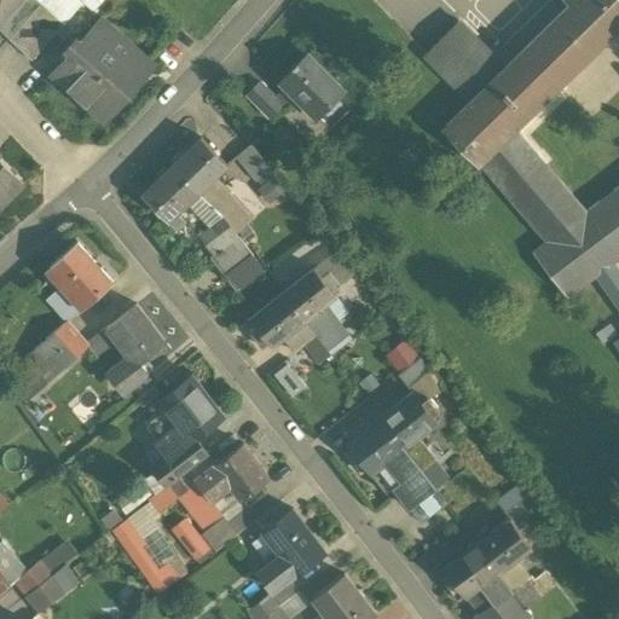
[(0,0),(0,19),(21,0),(0,0)]
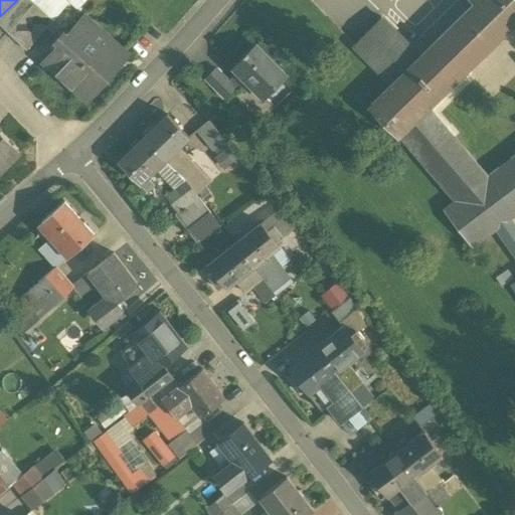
[(30,0),(17,0),(0,16),(0,25),(7,33),(34,3),(30,0)]
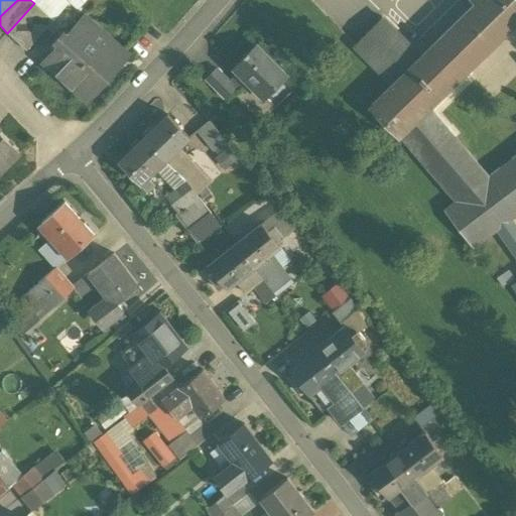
[(69,2),(66,0),(36,0),(34,3),(52,20),(69,2)]
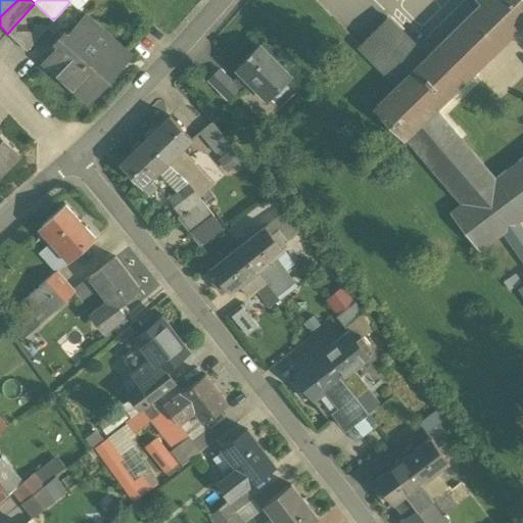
[(87,0),(66,0),(69,2),(79,10),(87,0)]
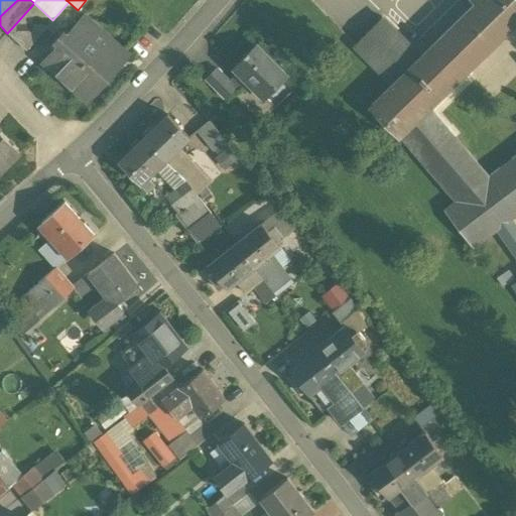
[(421,57),(393,29),(365,57),(392,86),(369,109),(398,139),(400,137),(429,109),(515,22),(515,0),(470,0),(475,4),(421,57)]
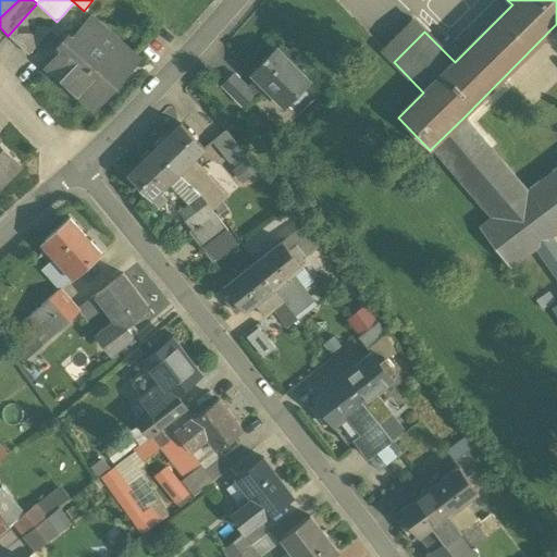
[(37,3),(8,36),(28,54),(57,22),(37,3)]
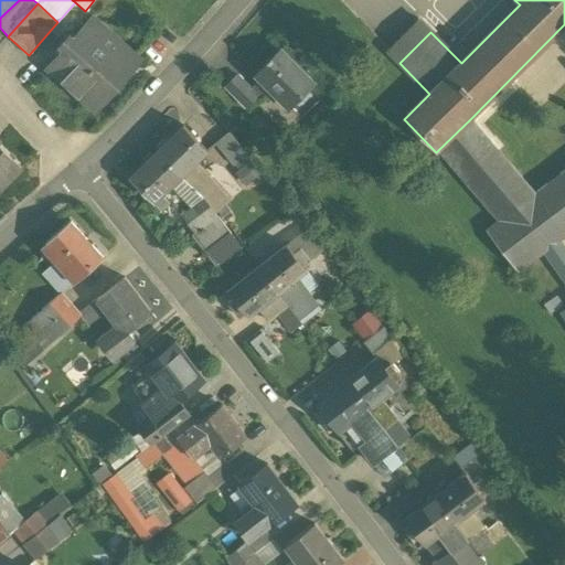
[(92,18),(74,38),(68,33),(60,43),(65,48),(48,67),(93,107),(137,57),(92,18)]
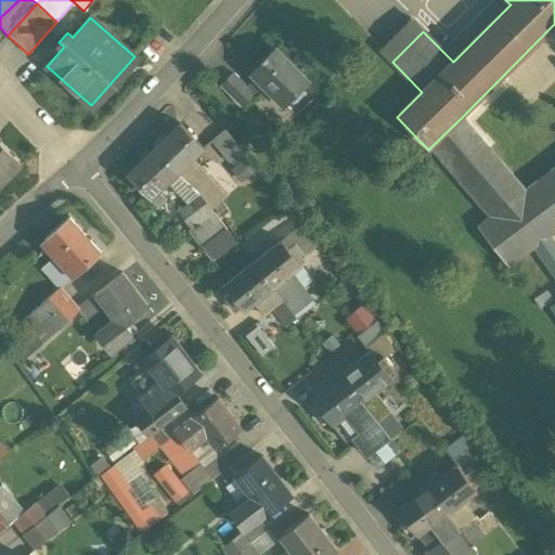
[(274,49),(262,61),(250,73),(256,78),(252,82),(259,90),(263,86),(284,107),(309,84),(294,68),(274,49)]
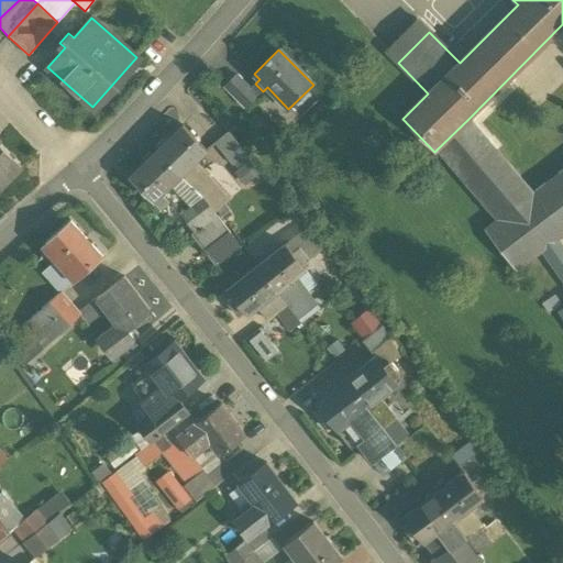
[(256,98),(234,76),(224,86),(246,108),(256,98)]
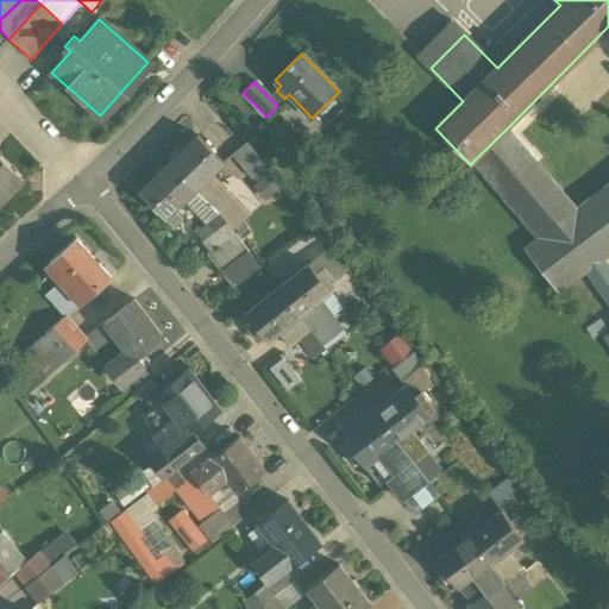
[(576,209),(507,129),(472,162),(538,238),(539,239),(577,211),(576,209)]
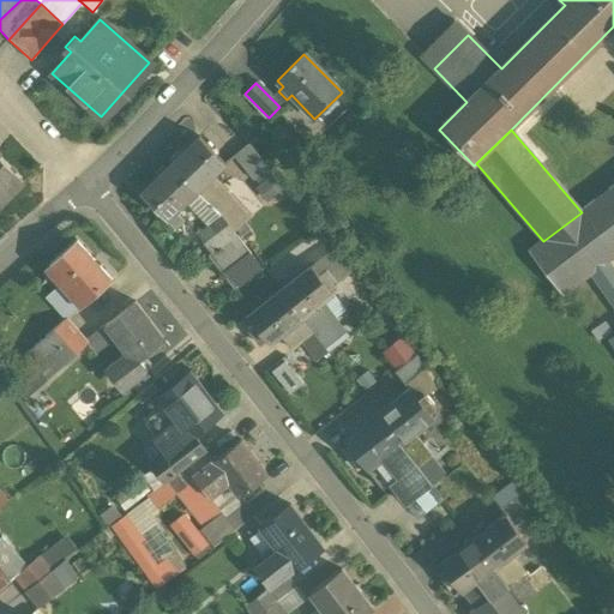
[(199,138),(170,167),(197,193),(198,192),(214,178),(226,166),(199,138)]
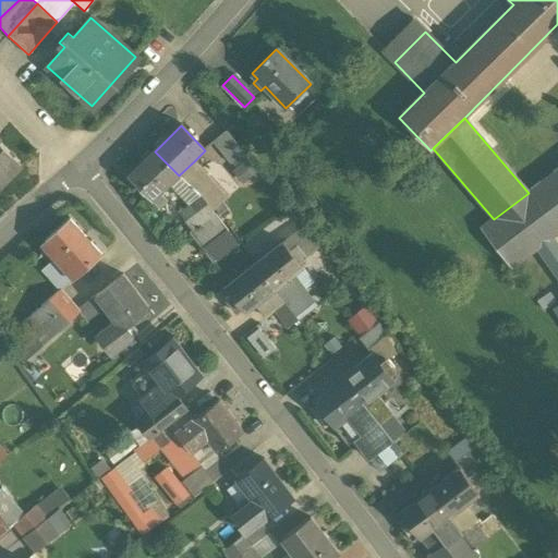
[(228,132),(213,143),(231,166),(245,155),(228,132)]
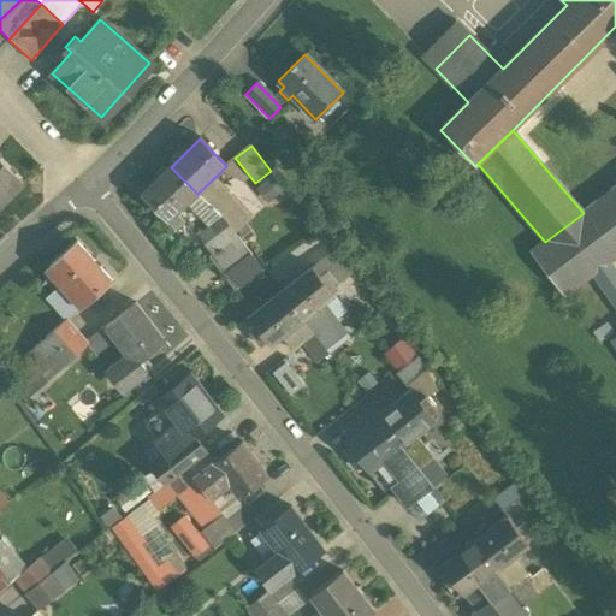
[(0,202),(21,183),(0,161),(0,202)]
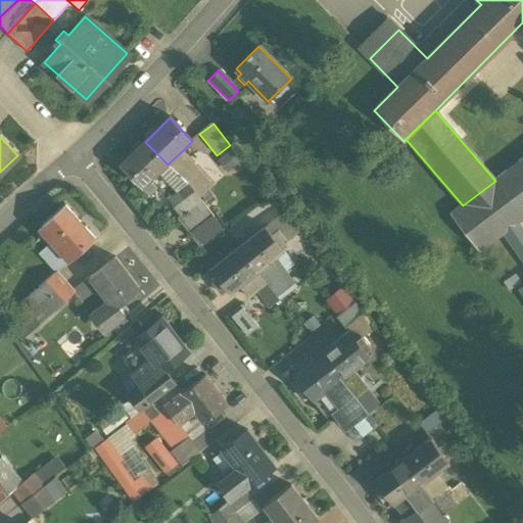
[(145,142),(120,165),(142,189),(168,164),(145,142)]
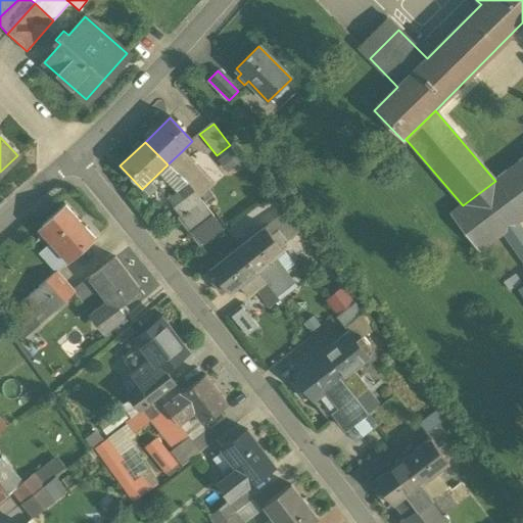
[(214,184),(182,151),(169,163),(186,182),(189,185),(199,198),(214,184)]
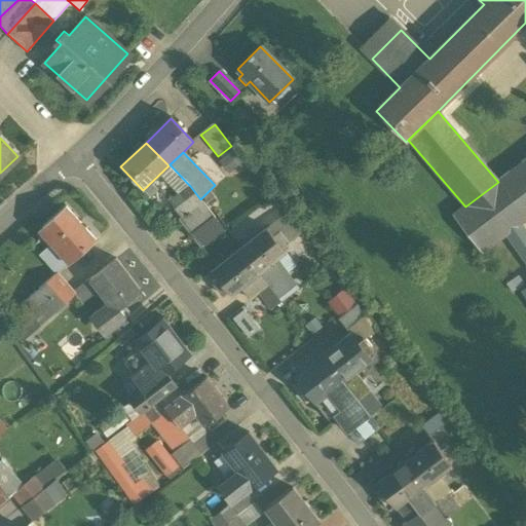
[(498,182),(465,207),(464,205),(452,215),(482,254),(484,253),(482,250),(504,233),(525,264),(525,231),(521,225),(525,220),(525,158),(497,181),(498,182)]
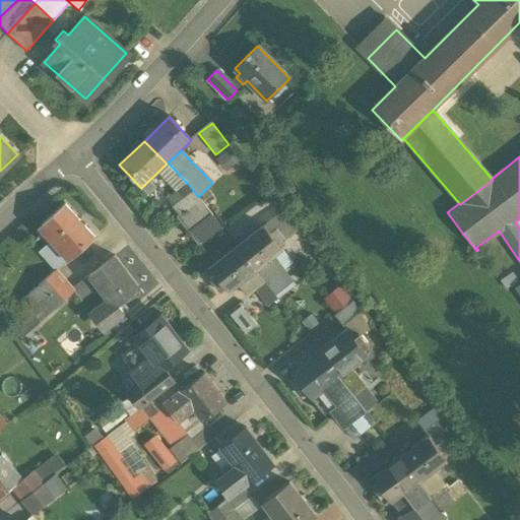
[(188,184),(169,198),(181,214),(200,200),(198,197),(188,184)]
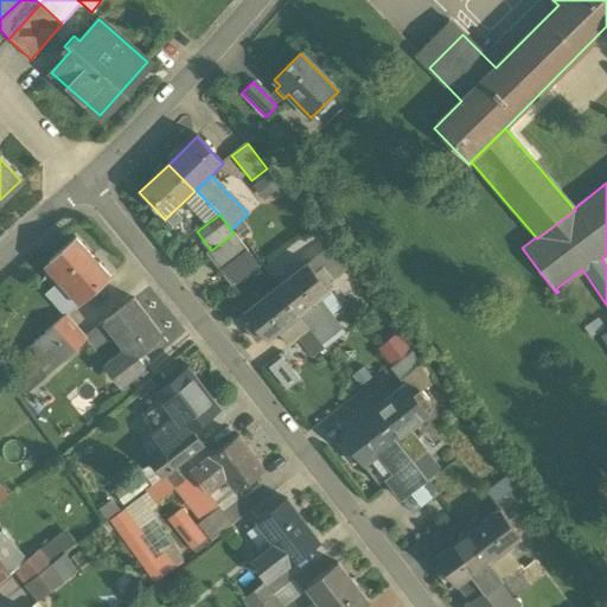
[(211,250),(206,254),(221,273),(248,251),(234,234),(211,250)]
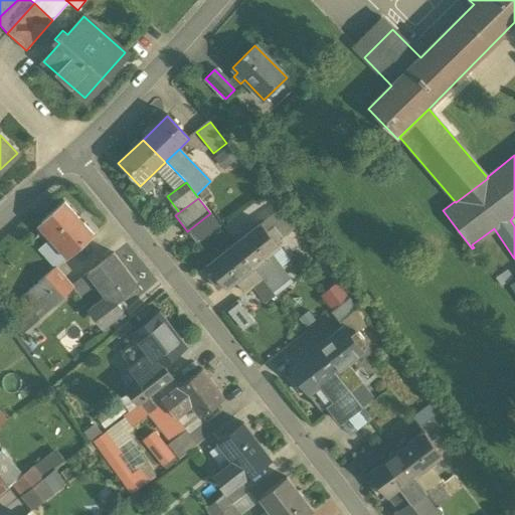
[(94,235),(64,201),(42,221),(71,255),(94,235)]
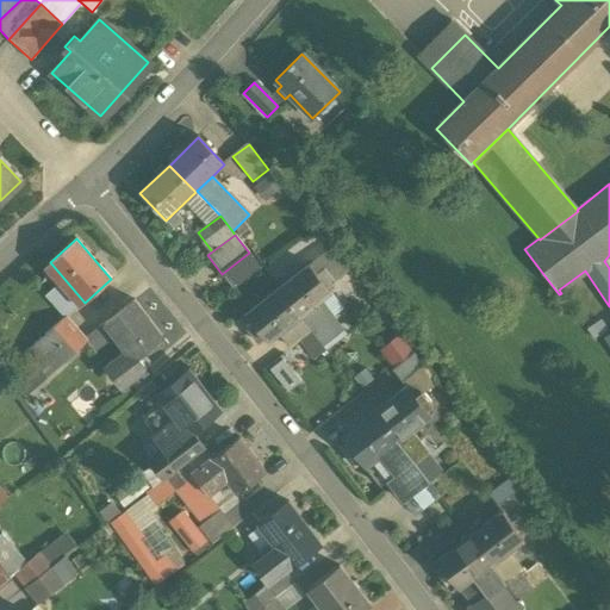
[(309,265),(277,290),(299,317),(330,292),(317,274),(309,265)]
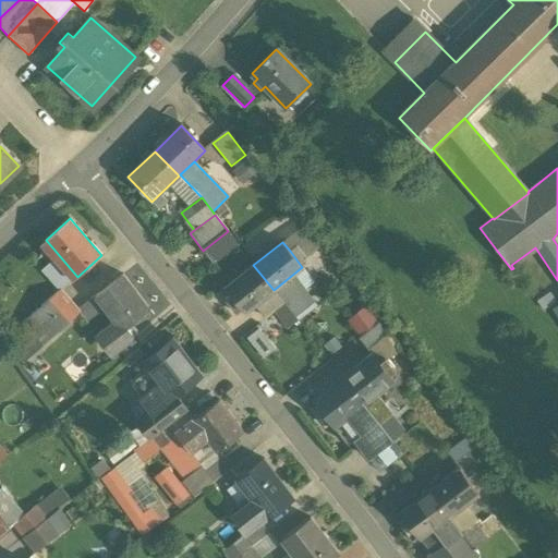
[(295,246),(290,251),(300,264),(305,258),(295,246)]
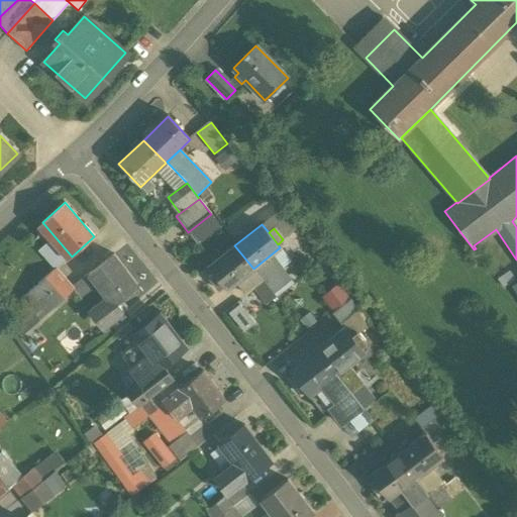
[(234,245),(208,267),(214,275),(223,286),(226,290),(235,283),(253,269),(234,245)]
